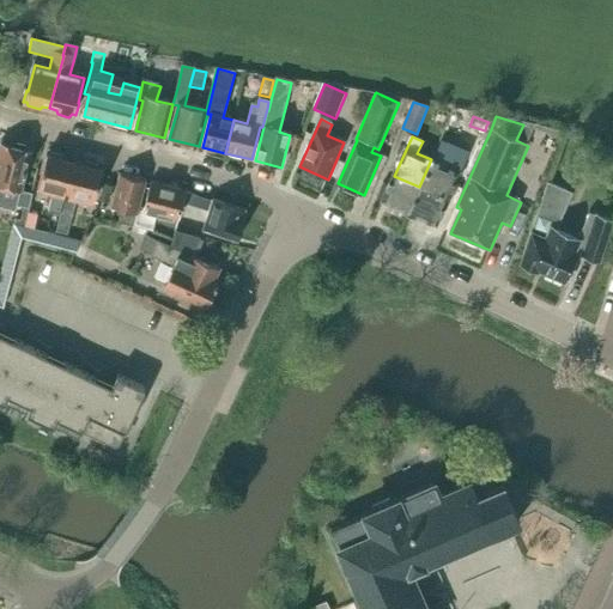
[(0,207),(14,211),(17,207),(29,209),(29,207),(31,196),(30,195),(22,193),(32,153),(1,145),(0,148),(0,207)]
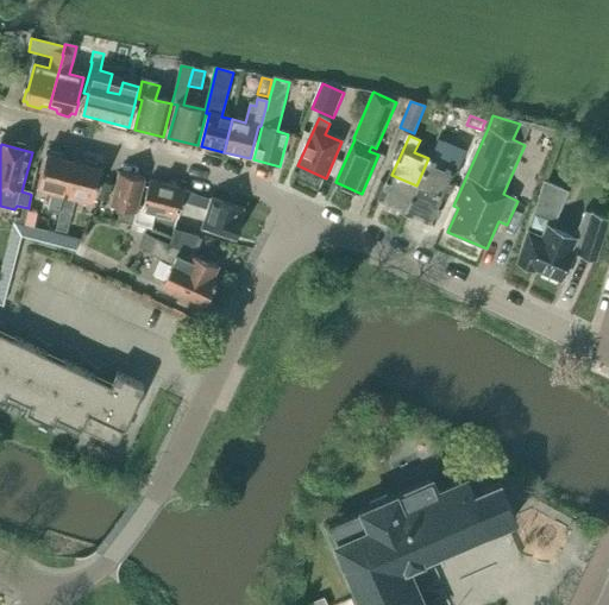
[(51,209),(61,213),(73,163),(70,162),(66,161),(64,161),(63,157),(51,153),(49,156),(48,156),(37,190),(55,194),(51,209)]
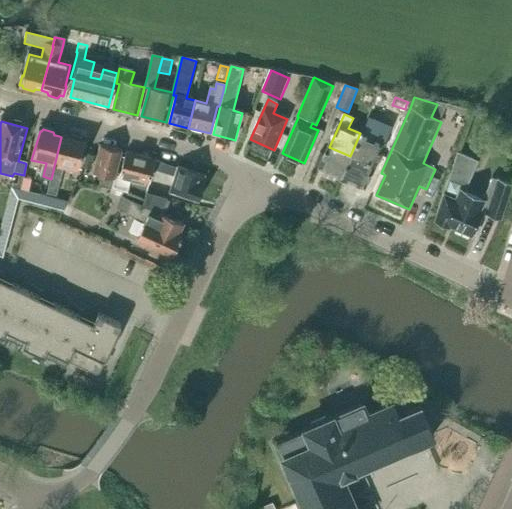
[(384,146),(386,142),(390,133),(380,129),(375,140),(360,133),(350,156),(376,166),(384,146)]
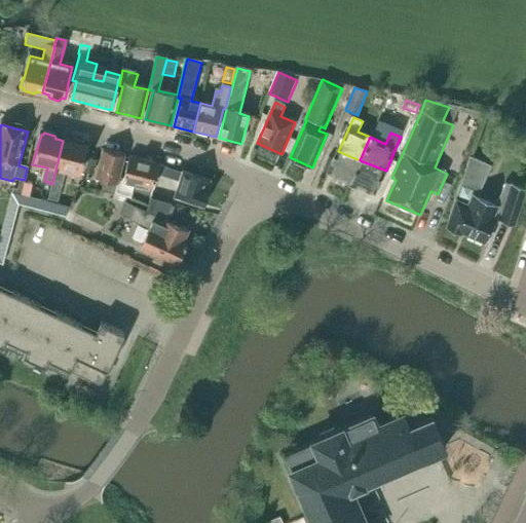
[(71,143),(70,143),(63,141),(52,184),(51,186),(62,188),(66,172),(80,176),(87,147),(85,146),(84,143),(74,140),(71,143)]
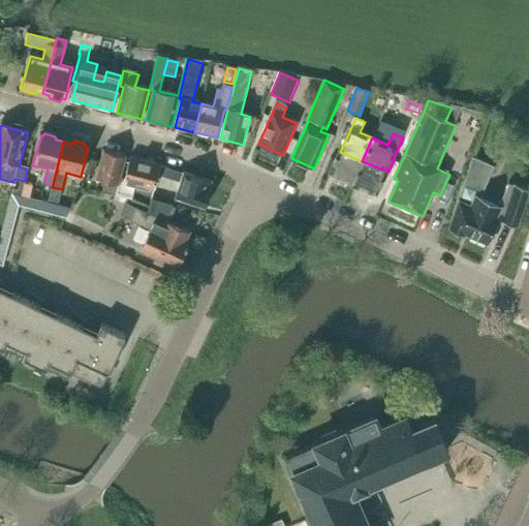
[(122,171),(126,158),(103,152),(96,180),(106,183),(103,194),(116,196),(120,181),(122,171)]
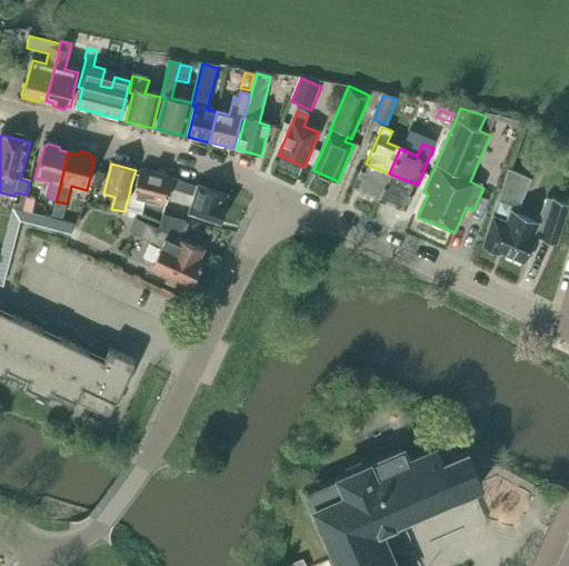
[(366,164),(361,172),(357,170),(351,185),(356,187),(355,189),(378,199),(389,174),(366,164)]
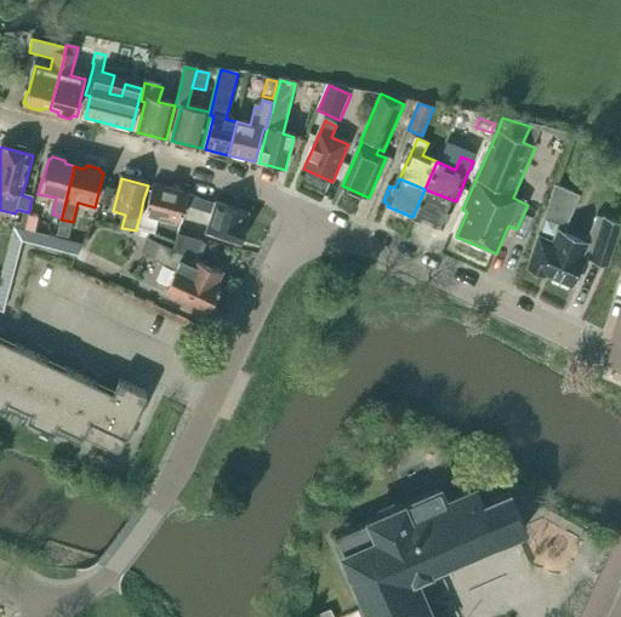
[(146,215),(141,212),(136,230),(154,235),(158,222),(160,223),(160,222),(175,226),(176,222),(181,223),(184,209),(188,195),(153,186),(146,215)]
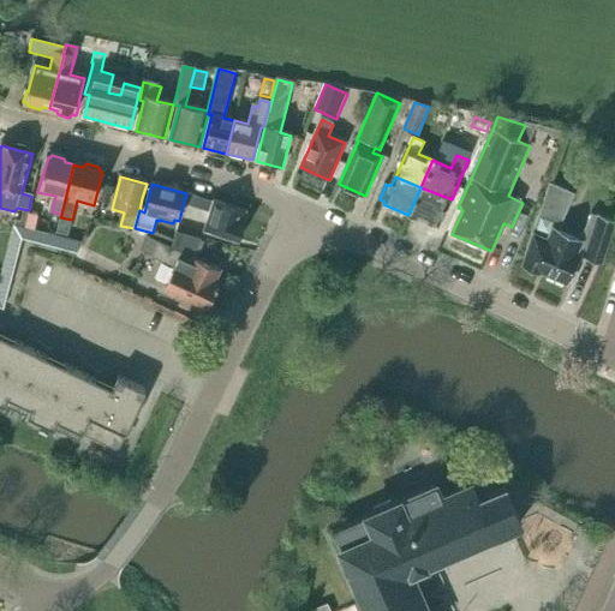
[(541,273),(567,285),(580,256),(602,264),(614,225),(614,222),(598,217),(591,216),(580,238),(575,240),(556,232),(573,196),(548,185),(521,265),(541,274),(541,273)]
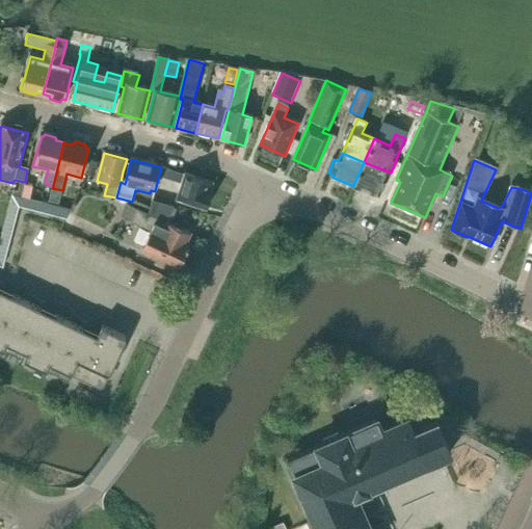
[(86,176),(94,178),(97,164),(89,162),(86,176)]
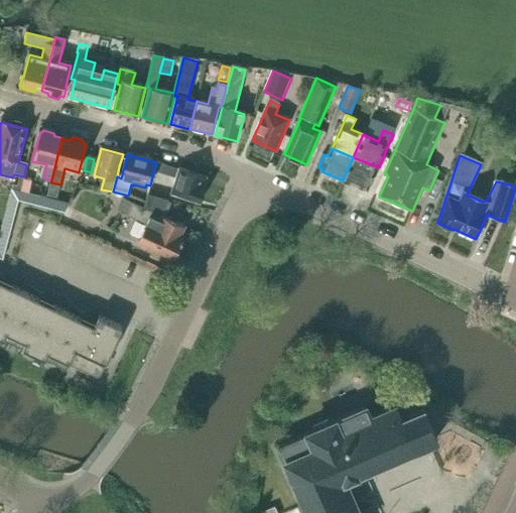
[(343,180),(368,191),(379,167),(353,157),(343,180)]
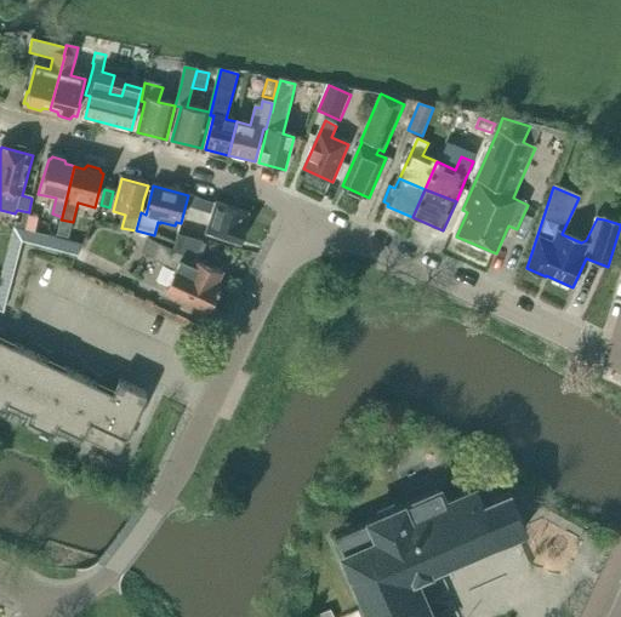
[(199,205),(198,211),(212,215),(208,229),(206,234),(240,246),(248,224),(245,224),(249,215),(216,205),(201,200),(199,205)]
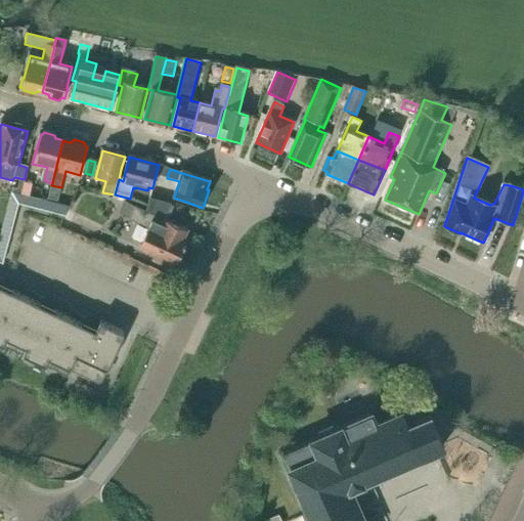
[(0,263),(3,265),(18,205),(62,216),(66,217),(69,209),(12,193),(2,232),(0,240),(0,263)]
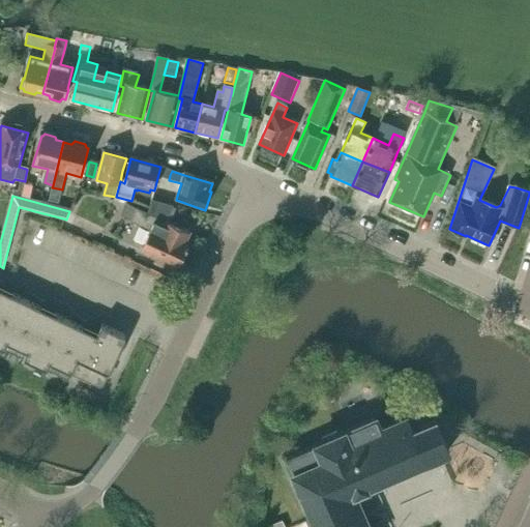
[(148,215),(143,213),(137,210),(130,223),(149,231),(141,247),(166,259),(165,262),(173,265),(174,263),(179,265),(187,247),(183,245),(189,234),(167,224),(174,207),(151,201),(148,215)]
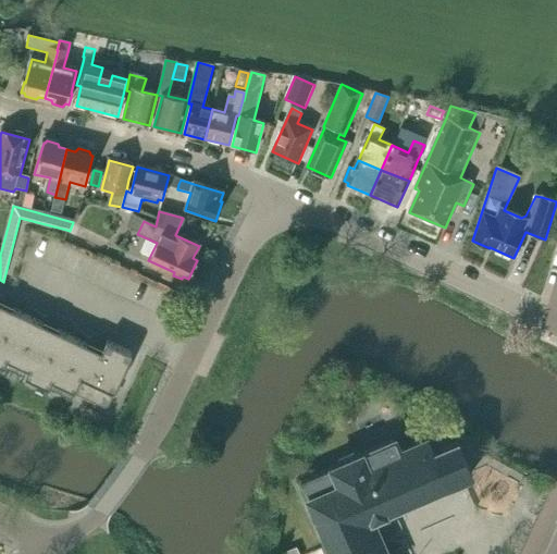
[(127,229),(137,233),(143,221),(133,216),(127,229)]
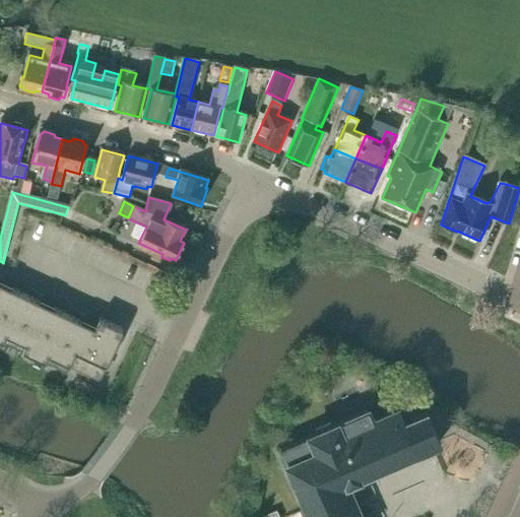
[(0,342),(66,374),(69,369),(96,381),(98,382),(99,382),(100,381),(101,381),(102,380),(102,379),(110,364),(122,335),(123,334),(123,333),(122,332),(122,331),(121,330),(100,320),(94,329),(81,323),(63,314),(61,314),(21,295),(19,294),(0,284),(0,342)]
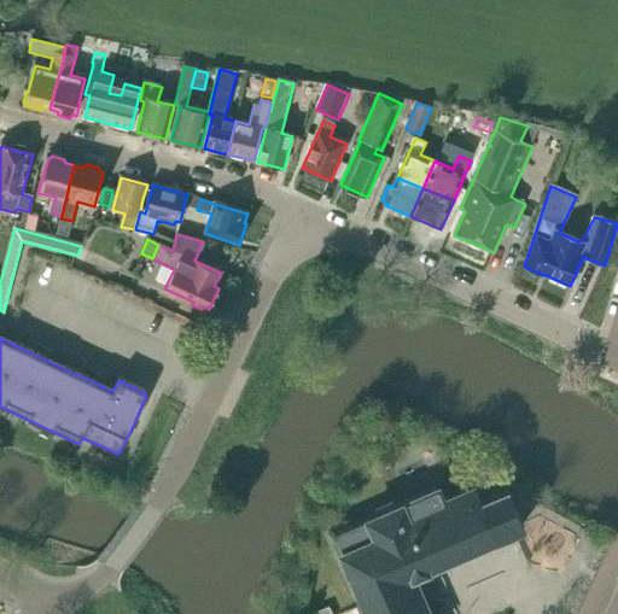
[(392,455),(382,460),(386,472),(397,467),(392,455)]
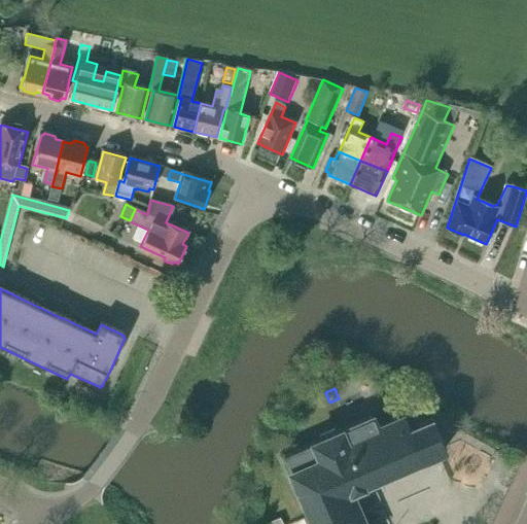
[(366,487),(366,486),(447,450),(433,419),(410,429),(403,416),(378,427),(373,417),(313,443),(313,444),(284,456),(291,472),(290,473),(313,523),(366,523),(352,493),(366,487)]
